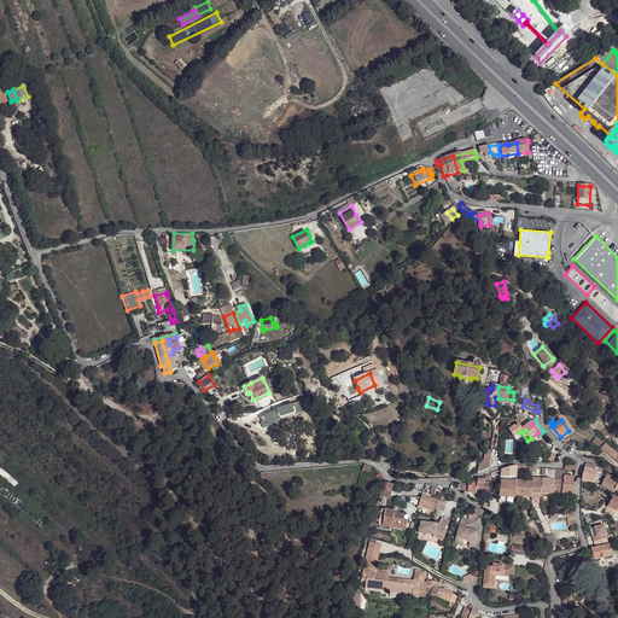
[(617,461),(617,454),(589,433),(586,438),(617,461)]
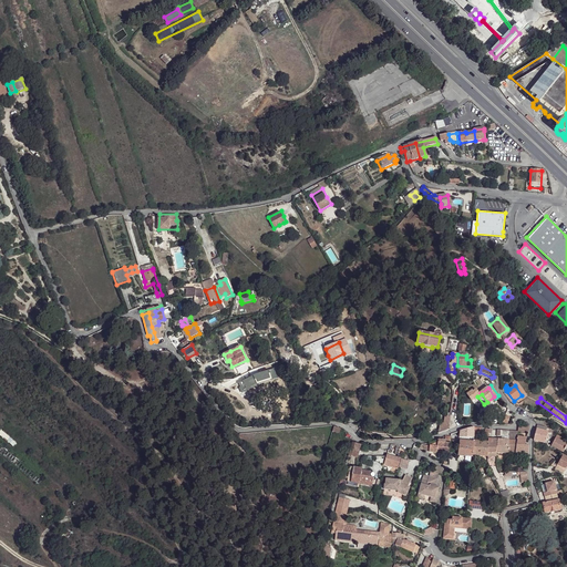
[(439,434),(449,430),(450,419),(446,418),(447,415),(444,415),(443,423),(440,423),(439,434)]
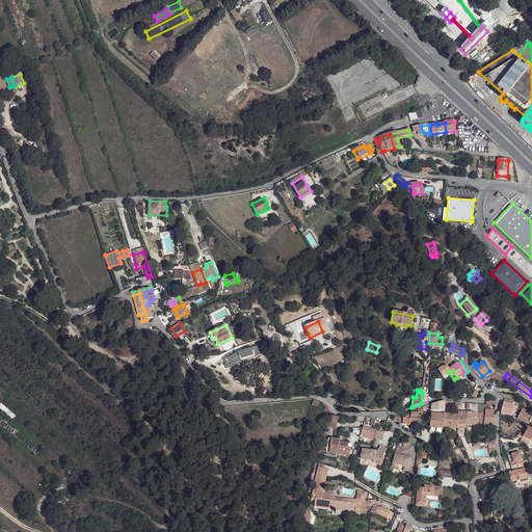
[(503,403),(500,413),(511,416),(513,406),(511,405),(511,402),(503,399),(503,403)]
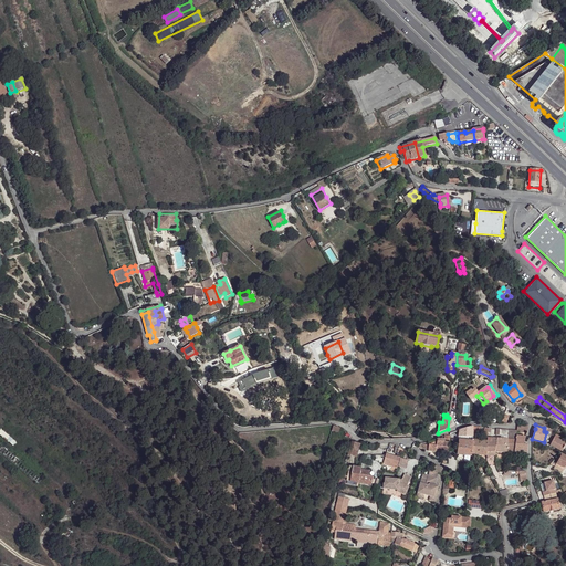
[(467,437),(473,437),(473,427),(472,426),(459,430),(459,440),(465,441),(467,437)]
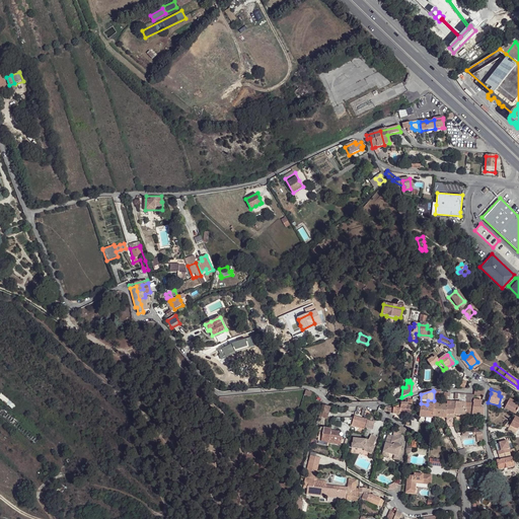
[(0,393),(0,398),(11,409),(15,404),(1,392),(0,393)]
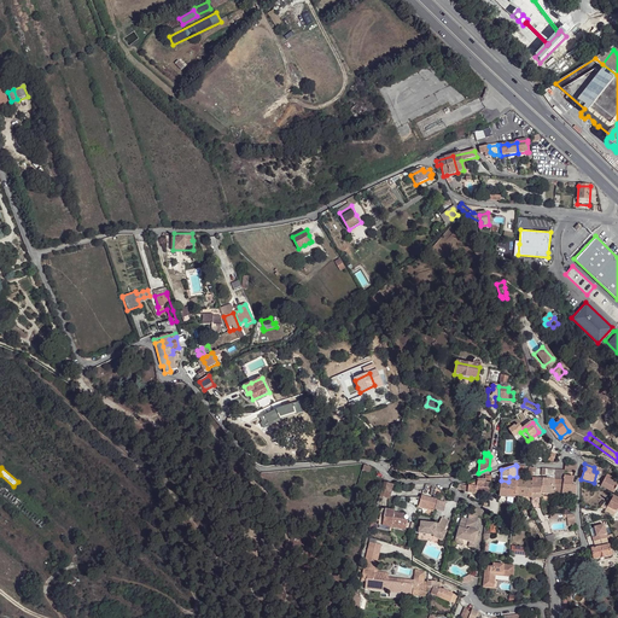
[(575,494),(576,485),(571,485),(573,477),(564,474),(563,477),(563,481),(554,481),(553,494),(575,494)]
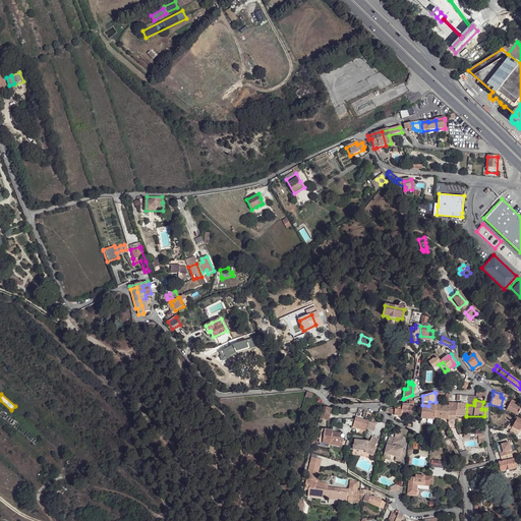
[(511,400),(506,409),(517,415),(520,409),(514,405),(516,402),(511,400)]
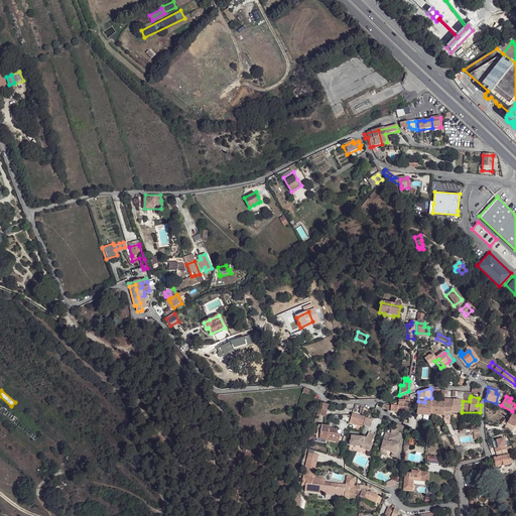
[(416,414),(430,415),(430,414),(431,401),(431,398),(425,398),(424,402),(418,401),(416,414)]
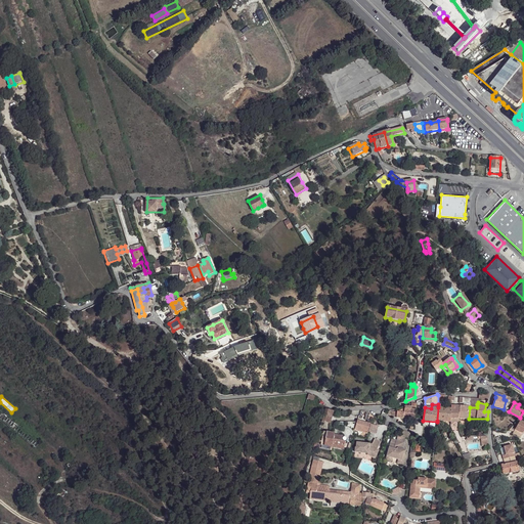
[(415,419),(416,409),(410,408),(411,406),(407,405),(406,408),(404,408),(404,407),(396,411),(392,411),(391,417),(403,419),(403,418),(415,419)]
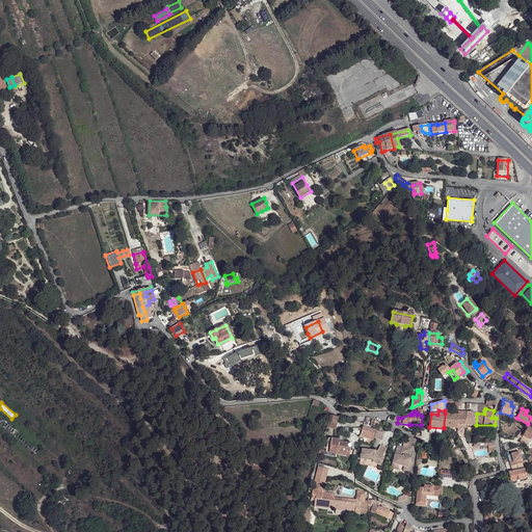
[(458,416),(457,425),(466,425),(468,413),(460,413),(460,417),(458,416)]
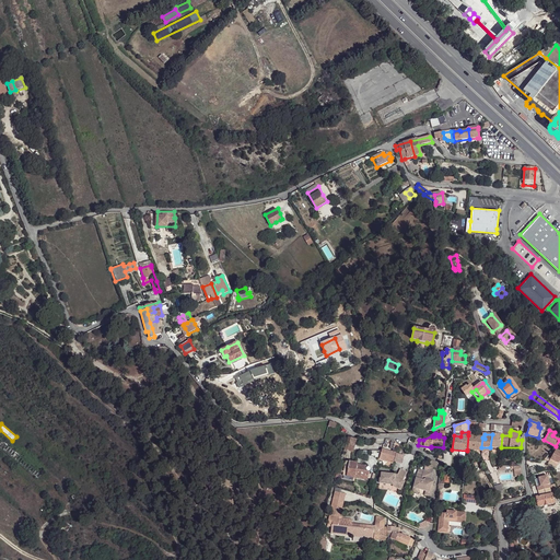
[(490,447),(501,447),(502,435),(492,434),(490,447)]
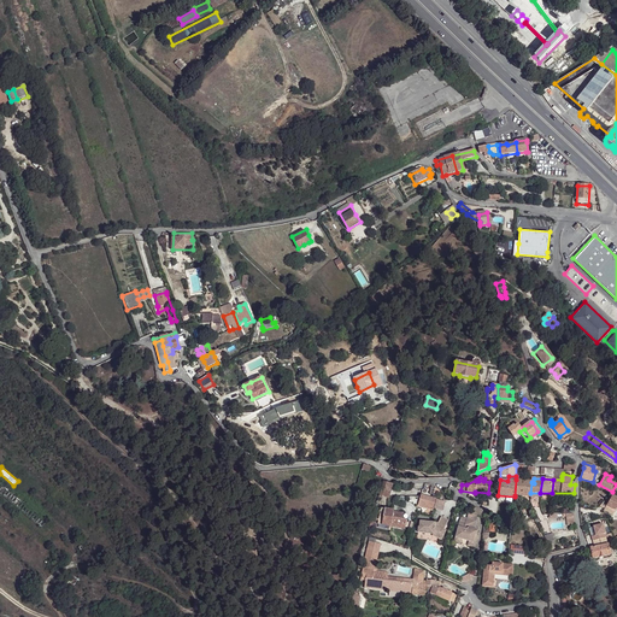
[(515,495),(530,497),(530,495),(530,493),(532,482),(532,481),(516,480),(515,495)]
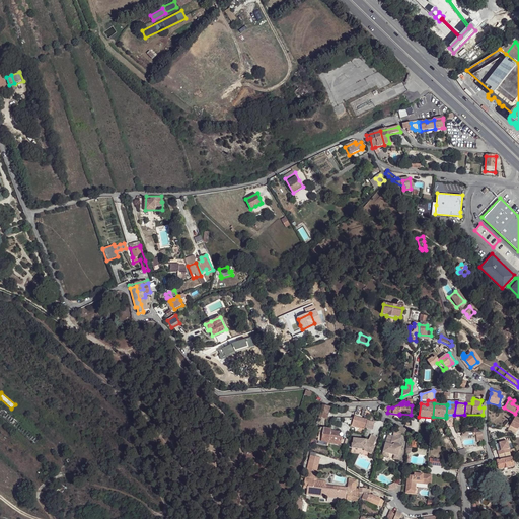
[(328,417),(330,408),(324,405),(321,415),(328,417)]
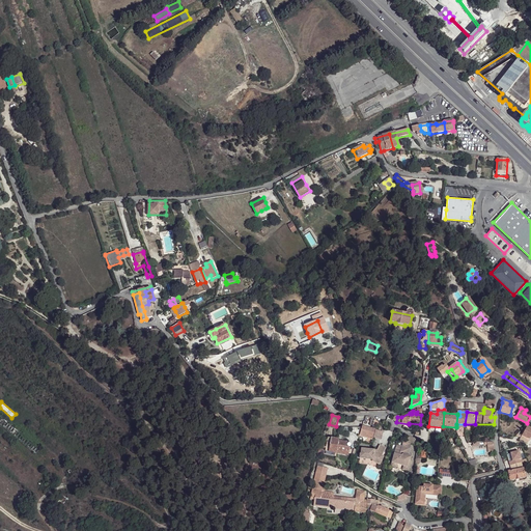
[(361,430),(360,437),(372,441),(378,421),(374,419),(371,428),(363,426),(361,430)]
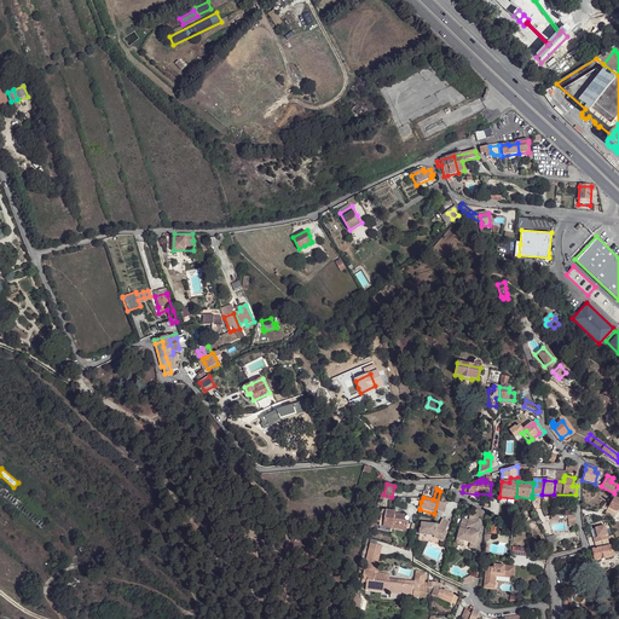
[(612,497),(602,508),(607,510),(613,498),(618,501),(618,509),(618,512),(618,498),(614,496),(612,497)]
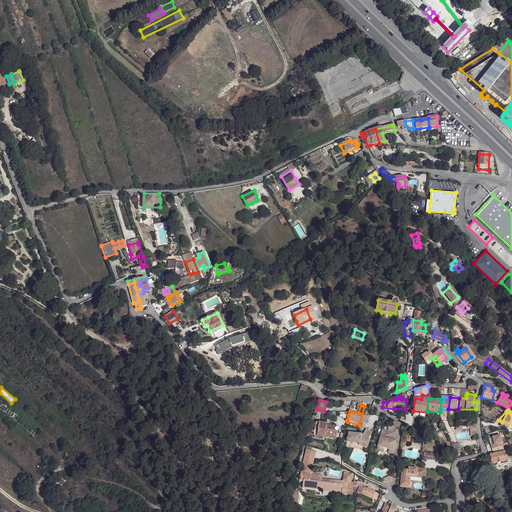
[(509,427),(511,423),(511,421),(511,414),(507,412),(502,422),(501,423),(509,427)]
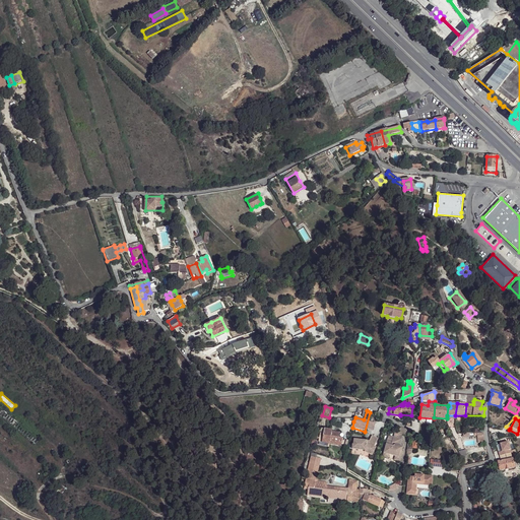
[(353,421),(345,419),(342,429),(351,430),(352,428),(353,421)]
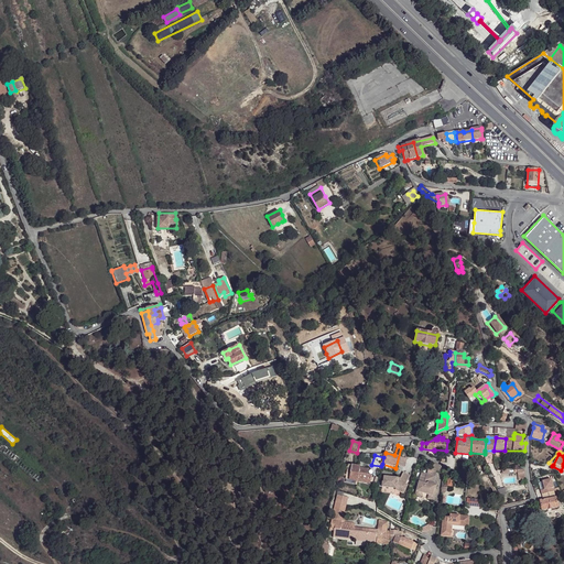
[(368,476),(368,472),(360,469),(360,468),(349,466),(346,477),(357,479),(357,483),(370,485),(371,476),(368,476)]
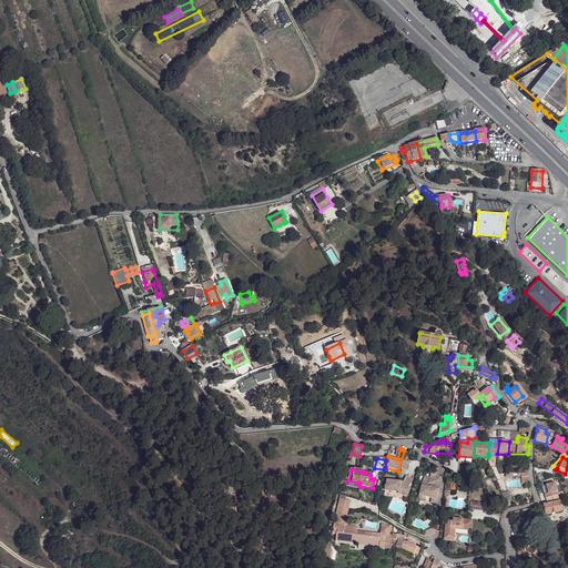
[(403,482),(385,480),(385,486),(384,486),(383,490),(398,492),(406,496),(409,488),(408,488),(412,479),(405,477),(403,482)]
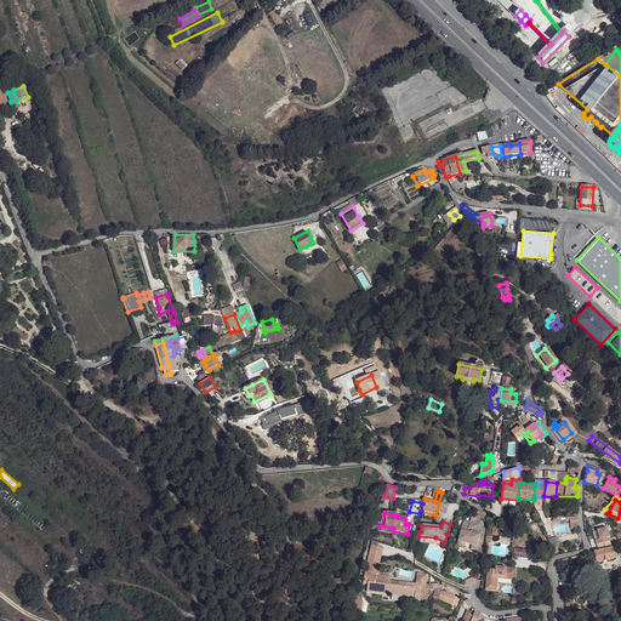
[(468,527),(462,525),(456,546),(463,548),(465,543),(471,546),(469,550),(477,552),(480,540),(479,540),(482,534),(477,533),(479,525),(469,523),(468,527)]
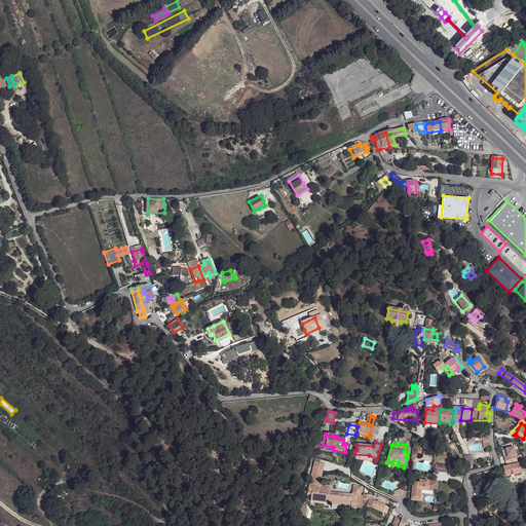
[(514,448),(505,450),(508,457),(503,458),(505,462),(517,459),(514,448)]
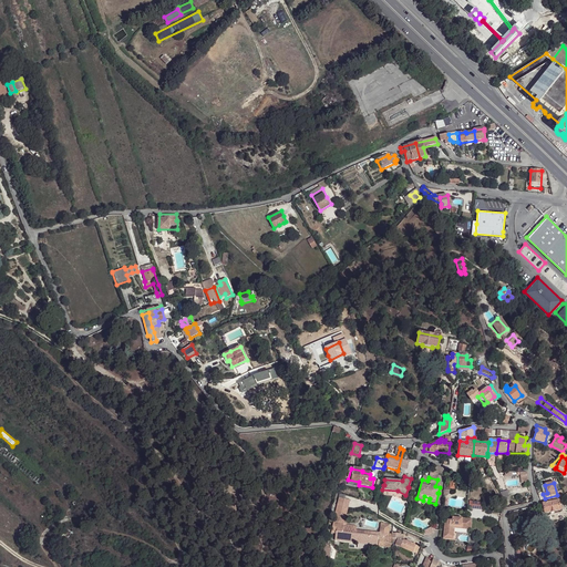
[(343,522),(346,522),(350,501),(340,498),(338,505),(347,507),(343,522)]
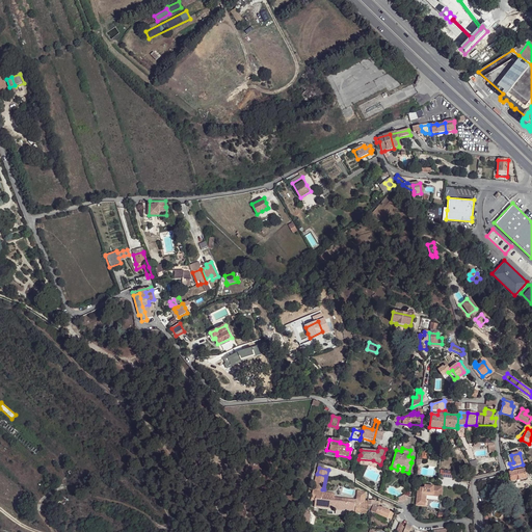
[(509,473),(510,482),(525,479),(524,470),(509,473)]
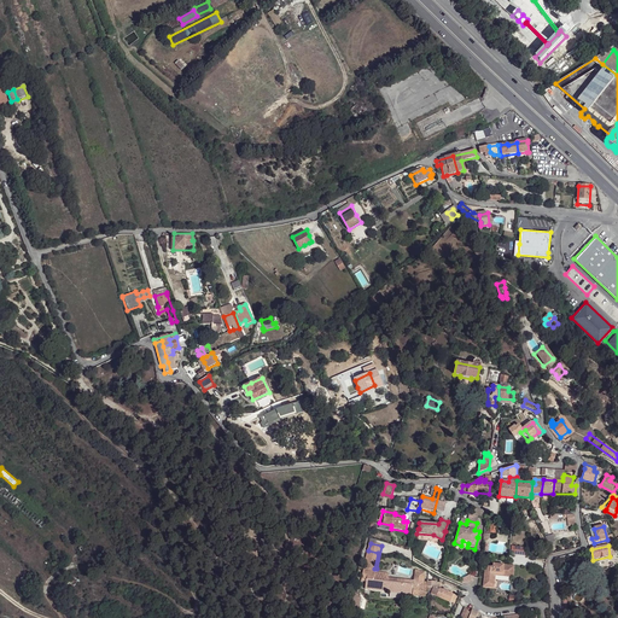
[(410,595),(412,586),(388,582),(388,578),(389,575),(375,571),(377,569),(374,569),(378,553),(368,551),(361,581),(366,581),(365,589),(410,595)]
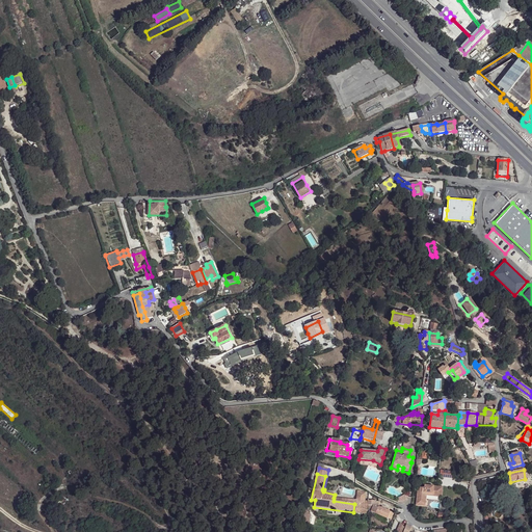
[(435,494),(436,485),(425,484),(425,487),(418,486),(416,502),(425,503),(426,495),(426,493),(435,494)]
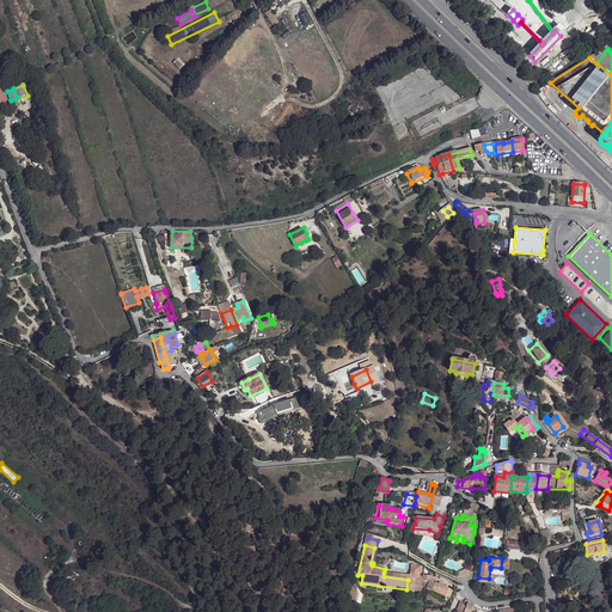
[(409,588),(423,589),(423,583),(423,581),(423,576),(418,576),(418,580),(410,580),(411,571),(416,573),(416,570),(420,570),(420,567),(410,565),(410,567),(409,576),(408,580),(407,589),(409,589),(409,588)]
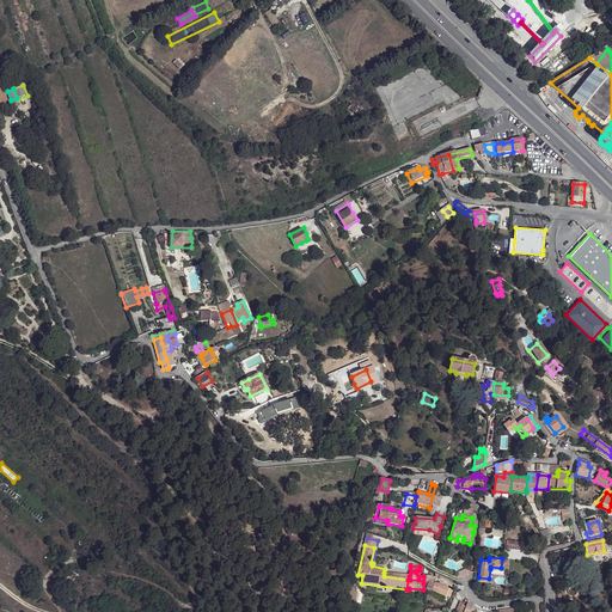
[(357,576),(353,575),(347,600),(344,611),(350,611),(354,600),(355,600),(357,591),(355,591),(356,585),(357,576)]
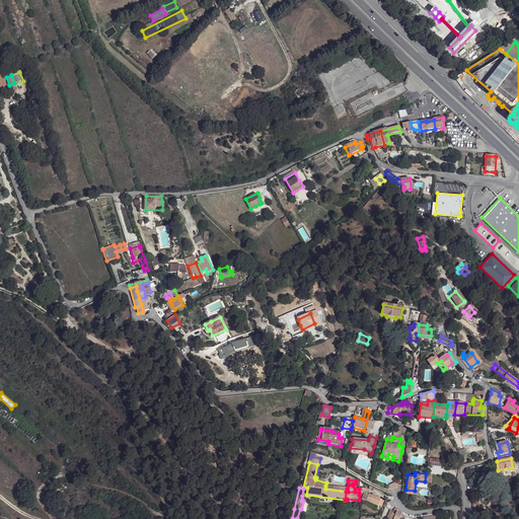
[(359,493),(359,495),(364,496),(362,499),(378,506),(381,499),(370,494),(369,489),(366,490),(366,489),(359,488),(359,489),(359,493)]
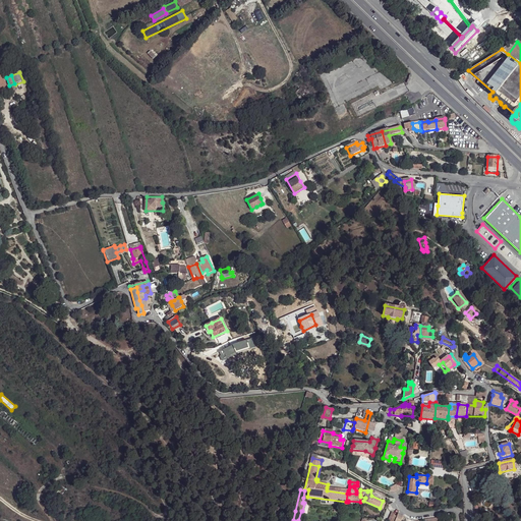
[(398,511),(397,514),(395,520),(397,520),(400,520),(403,513),(398,511)]
